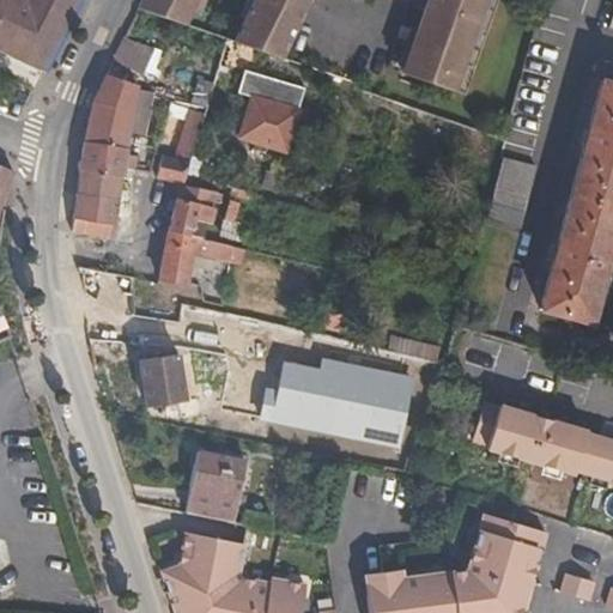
[(26,0),(28,1),(24,0),(6,0),(0,14),(0,59),(41,78),(79,0),(26,0)]
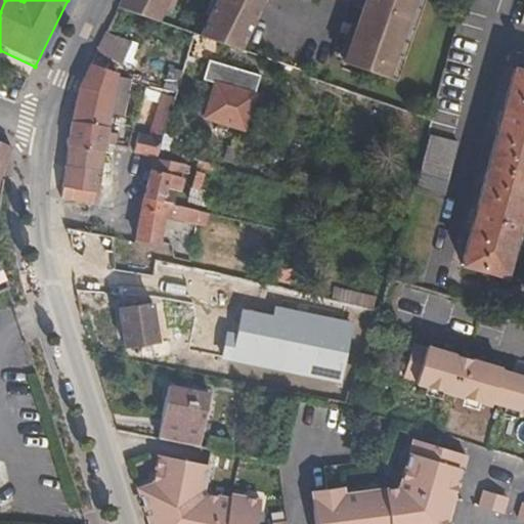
[(167,0),(122,0),(118,8),(157,22),(167,0)]
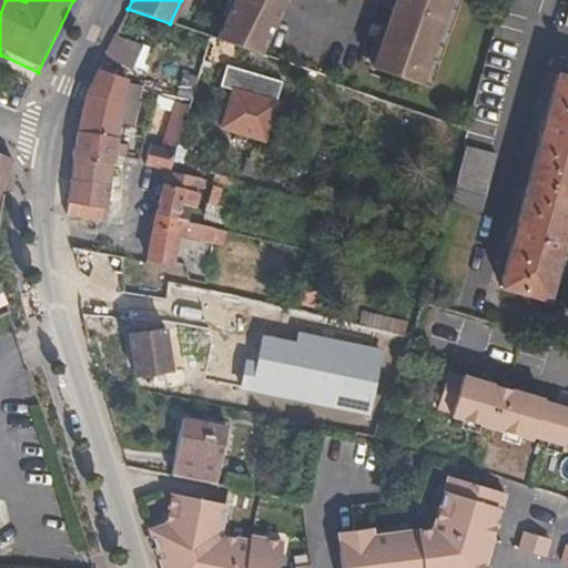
[(260,54),(284,0),(237,0),(219,40),(260,54)]
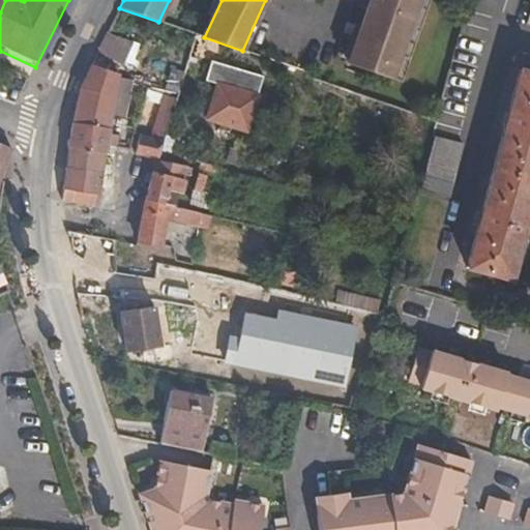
[(369,0),(360,27),(403,40),(415,0),(369,0)]
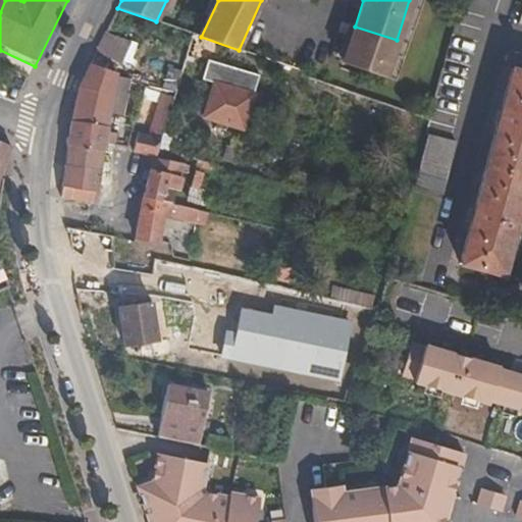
[(397,40),(355,27),(351,38),(394,51),(397,40)]
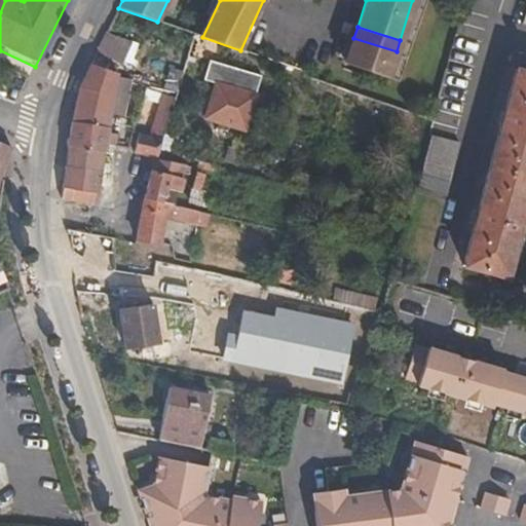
[(186,65),(196,35),(176,28),(164,58),(186,65)]
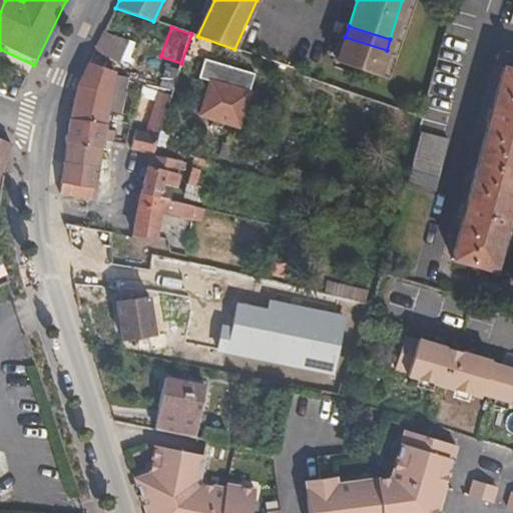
[(125,45),(102,34),(89,62),(112,73),(125,45)]
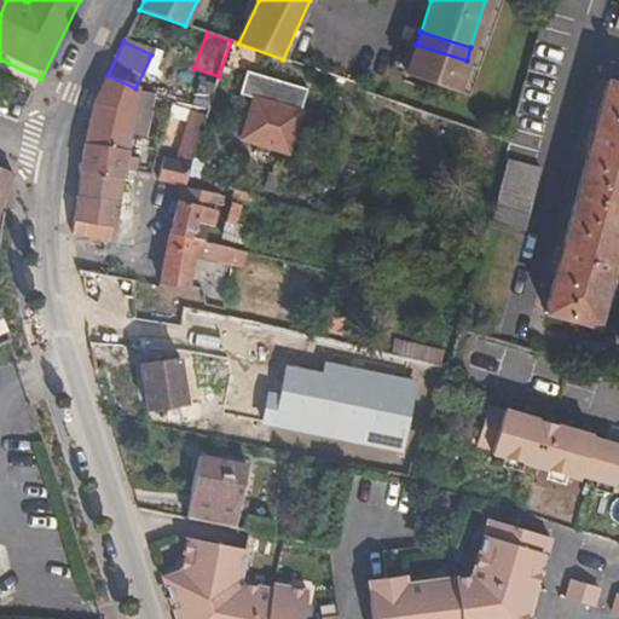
[(467,61),(416,45),(406,74),(456,92),(467,61)]
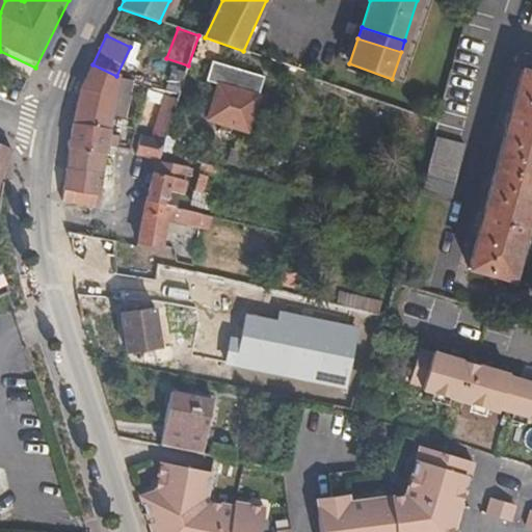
[(207,117),(246,129),(263,76),(212,61),(205,80),(217,84),(207,117)]
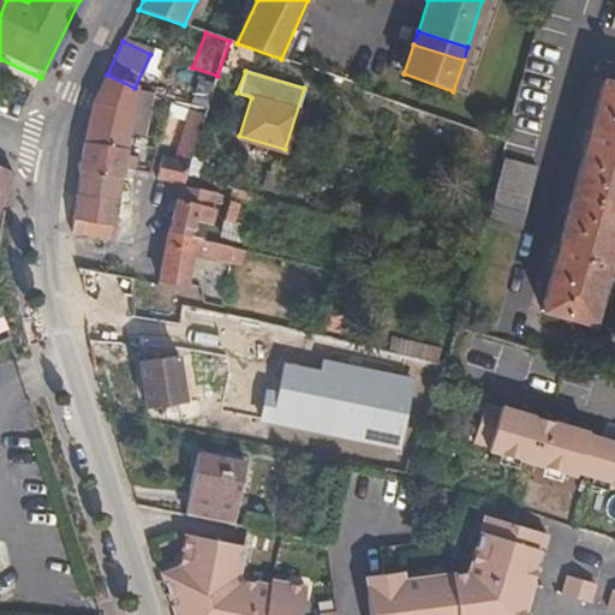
[(93,105),(85,139),(124,145),(135,88),(107,75),(93,105)]
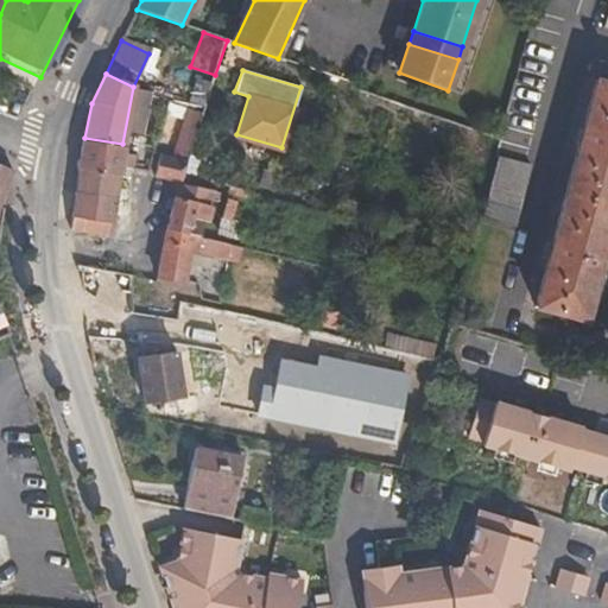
[(582,320),(607,222),(607,83),(605,83),(595,80),(533,306),(582,320)]
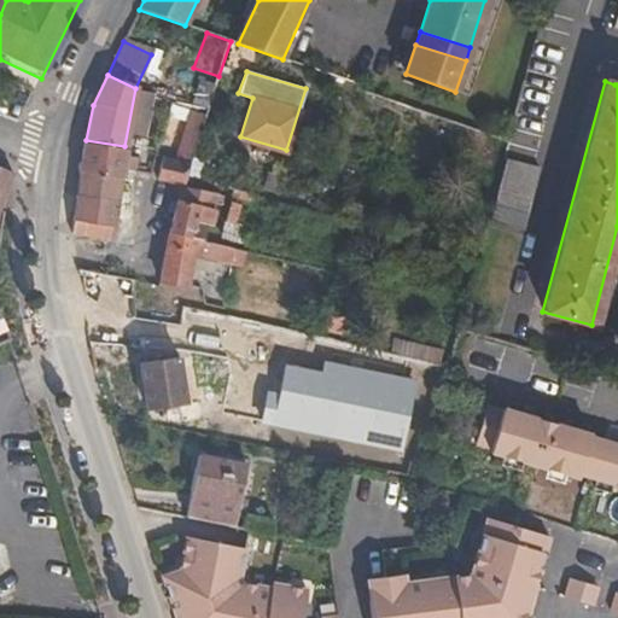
[(193,146),(205,112),(191,106),(179,141),(181,143),(193,146)]
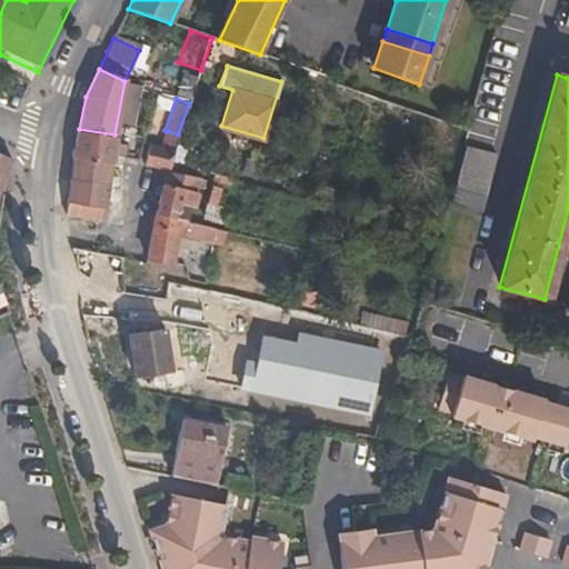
[(115,135),(79,129),(73,158),(111,162),(112,151),(121,153),(125,142),(115,139),(115,135)]
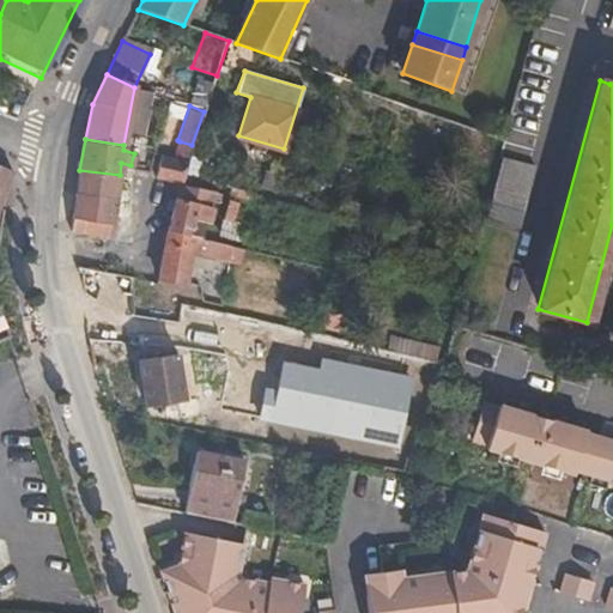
[(175,158),(187,162),(192,145),(180,141),(175,158)]
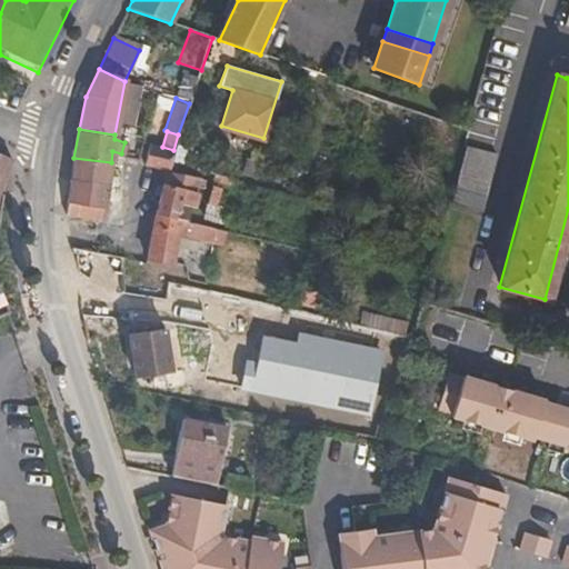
[(141,159),(141,161),(165,171),(169,161),(173,150),(162,147),(149,141),(141,159)]
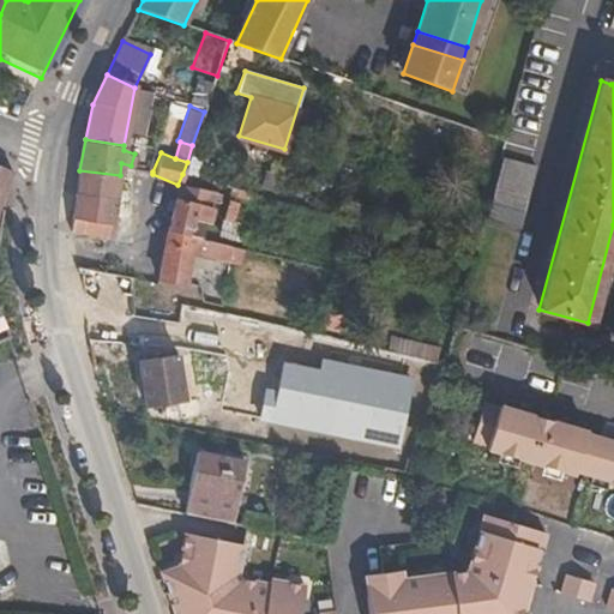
[(536,169),(500,158),(482,221),(518,232),(536,169)]
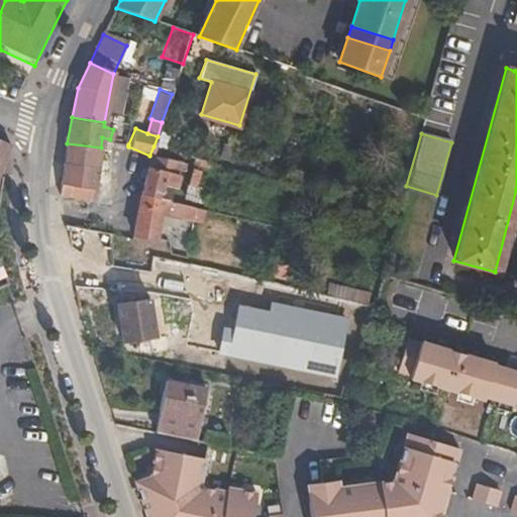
[(110,139),(102,137),(101,147),(109,147),(110,139)]
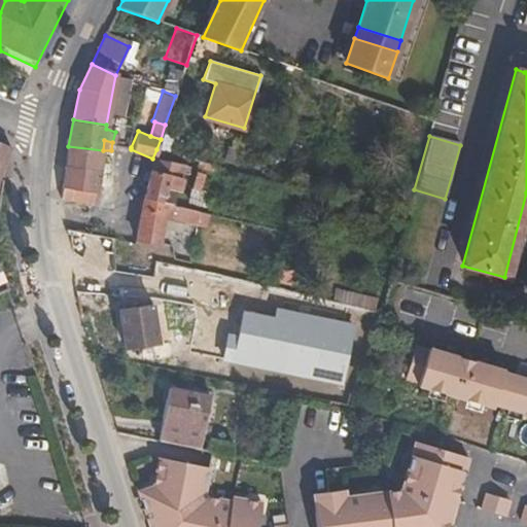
[(0,145),(0,173),(0,172),(9,149),(0,145)]
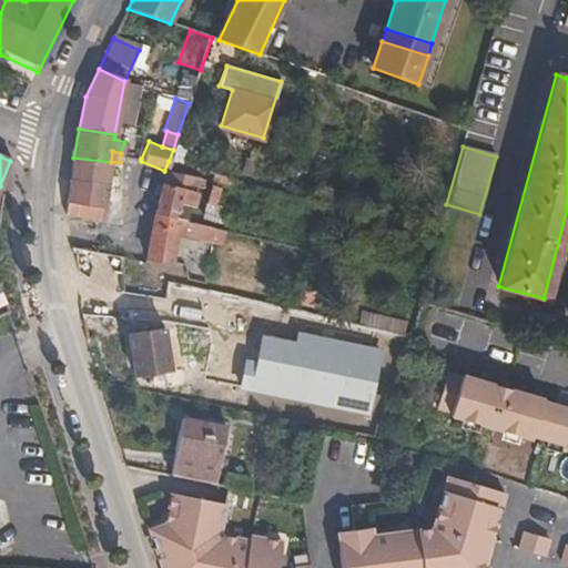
[(111,162),(73,158),(70,180),(109,184),(111,162)]
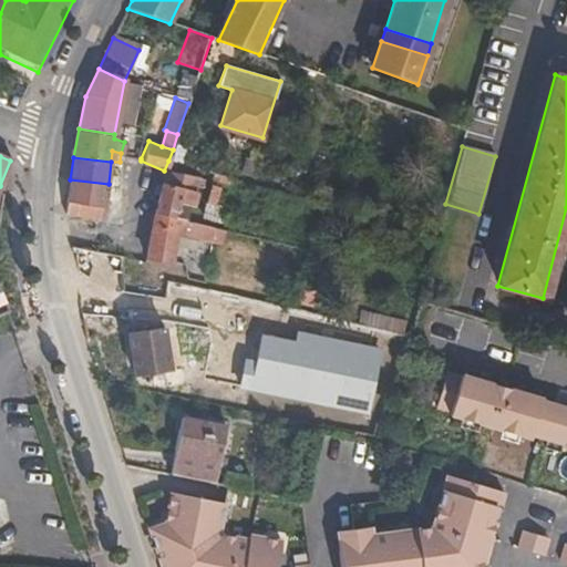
[(175,173),(163,176),(162,185),(184,189),(187,176),(175,173)]
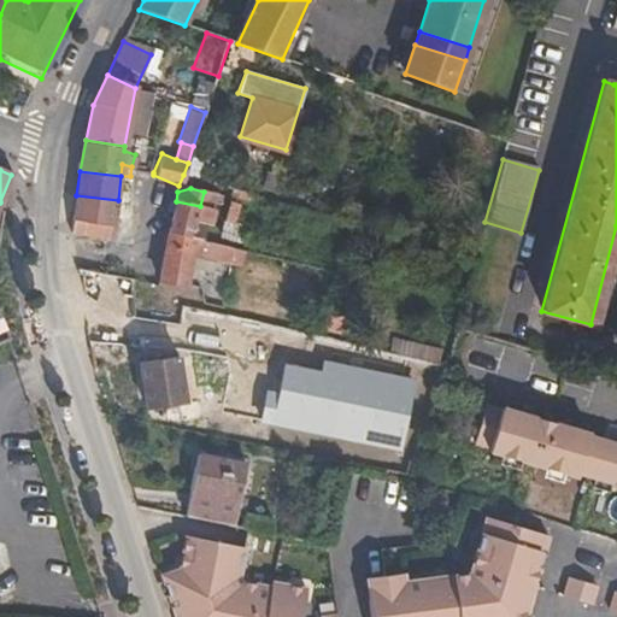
[(225,198),(222,197),(211,194),(204,192),(200,206),(217,211),(218,204),(224,204),(225,198)]
